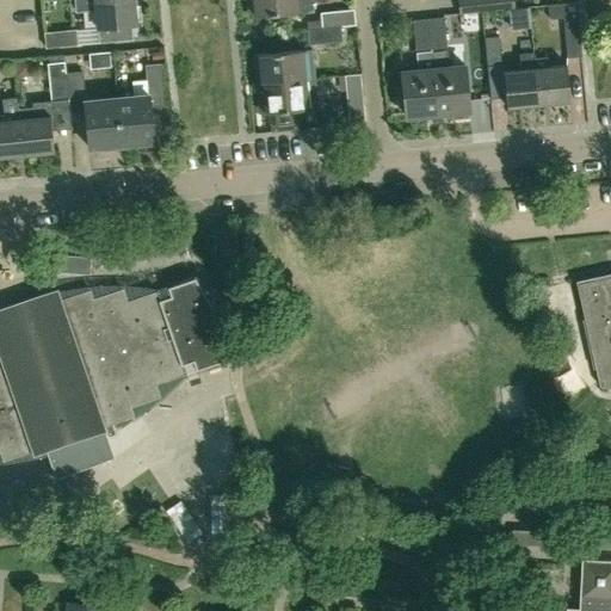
[(94,10),(97,28),(98,42),(131,39),(130,24),(135,23),(133,0),(74,0),(75,12),(94,10)]
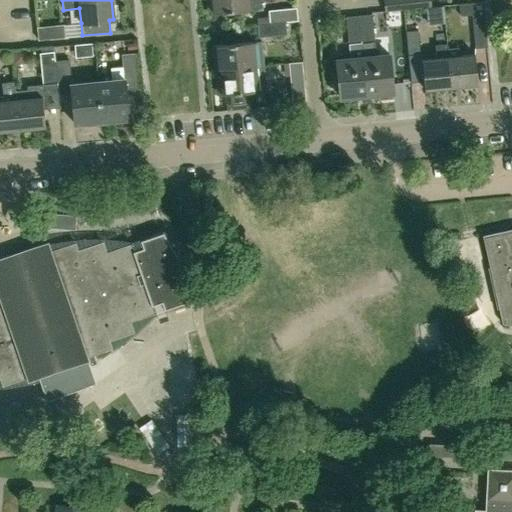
[(211,0),(213,13),(260,8),(262,8),(261,0),(211,0)]
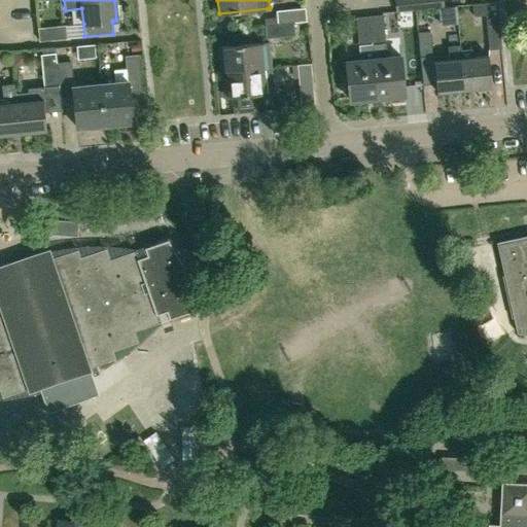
[(394,0),(396,11),(444,6),(443,0),(394,0)]
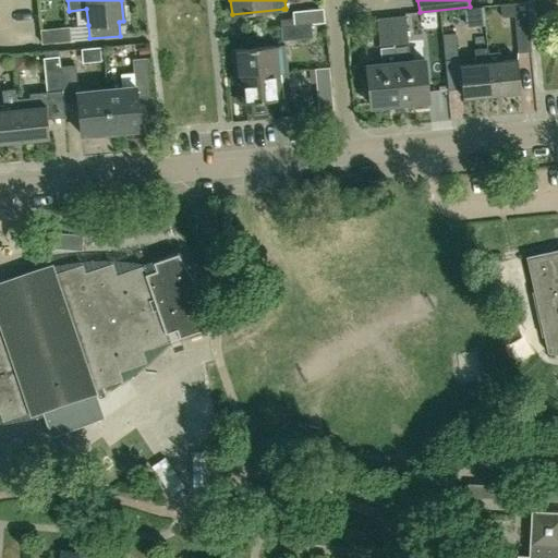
[(531,51),(526,1),(500,4),(502,16),(514,15),(518,51),(531,51)]
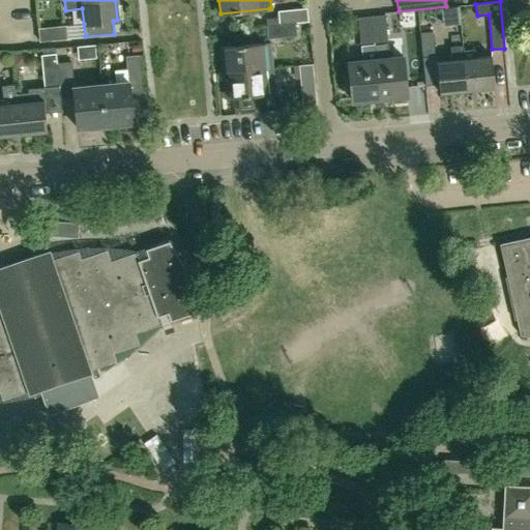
[(278,24),(295,22),(307,21),(306,8),(277,11),(278,24)]
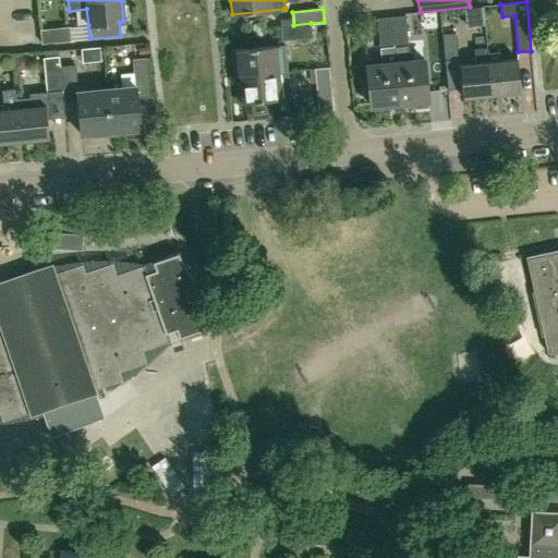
[(410,61),(405,15),(391,17),(399,104),(427,100),(424,60),(410,61)]
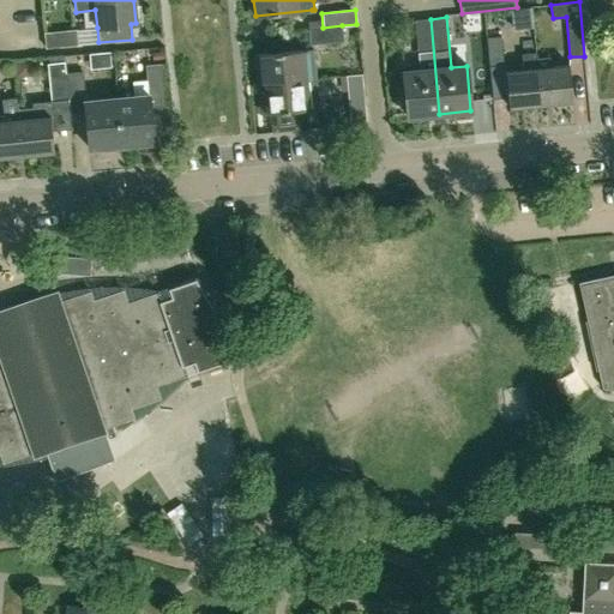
[(408,116),(439,114),(431,19),(415,20),(420,70),(404,71),(408,116)]
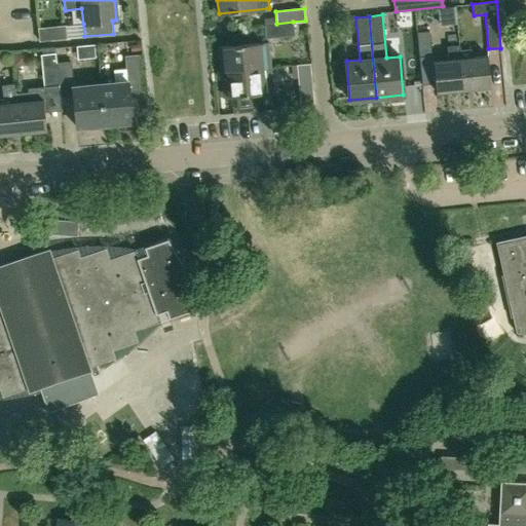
[(265,38),(294,35),(293,22),(276,24),(264,25),(265,38)]
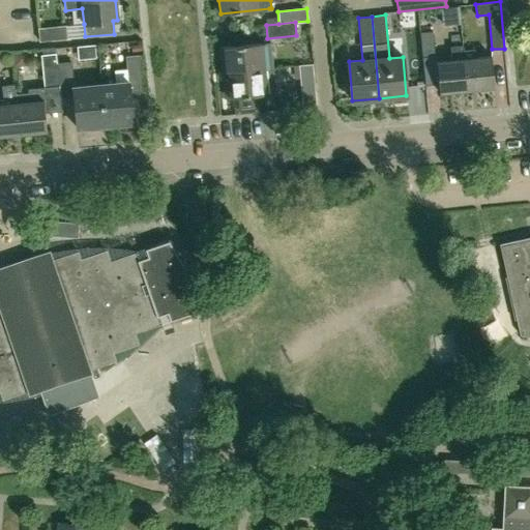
[(39,41),(66,38),(65,25),(37,28),(39,41)]
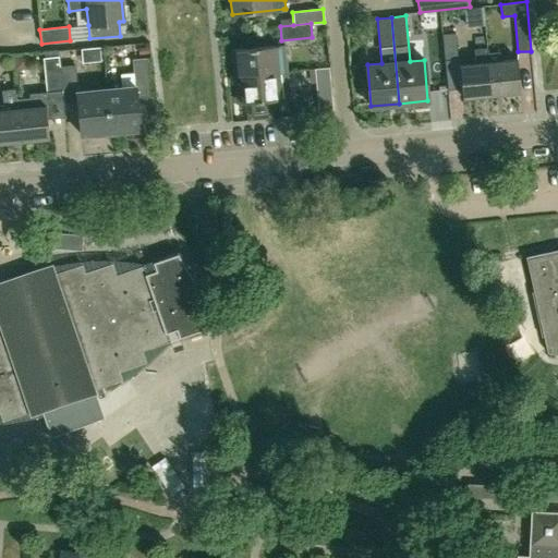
[(445,59),(458,58),(456,33),(443,34),(445,59)]
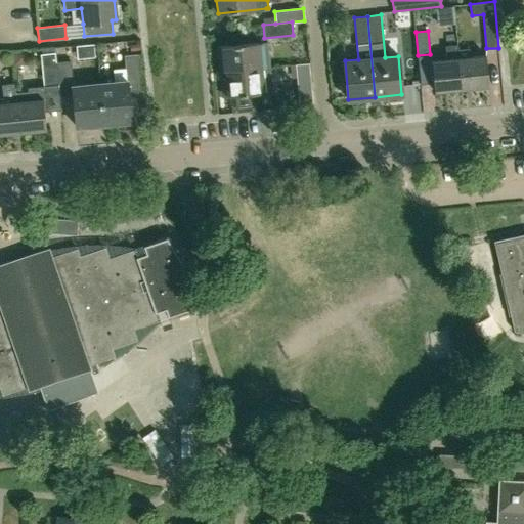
[(261,67),(269,67),(267,42),(259,43),(221,46),(218,47),(220,63),(223,63),(224,71),(261,68),(261,67)]
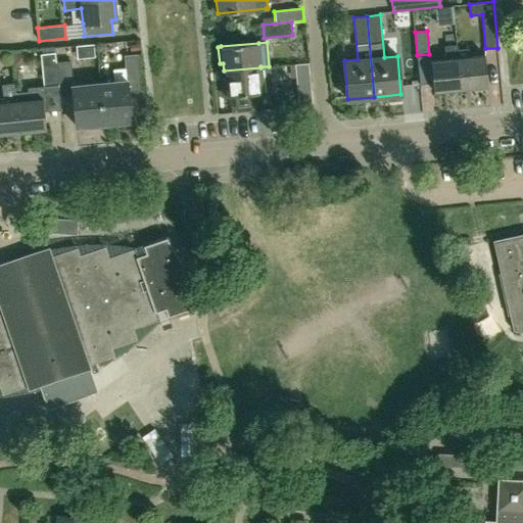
[(77,46),(78,58),(95,56),(94,44),(77,46)]
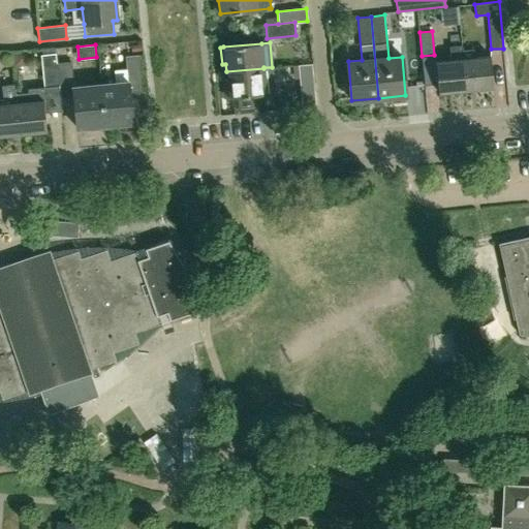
[(438,93),(466,90),(462,51),(463,51),(462,45),(449,47),(450,59),(435,61),(438,93)]
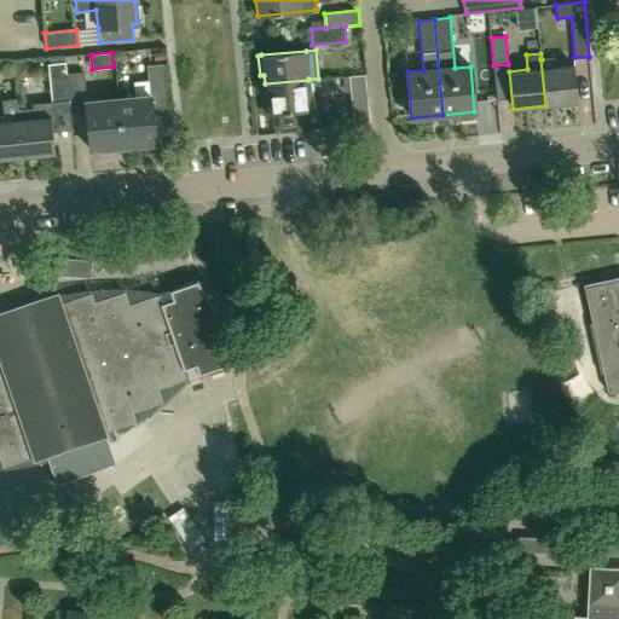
[(555,57),(542,59),(541,59),(545,105),(577,103),(573,65),(556,67),(555,57)]
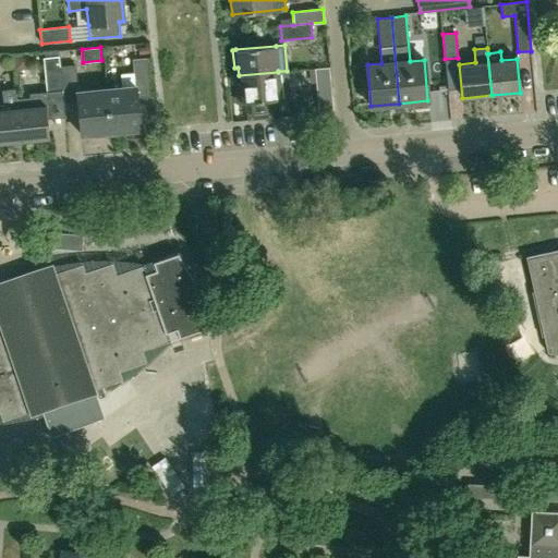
[(20,142),(49,138),(45,106),(47,105),(46,95),(62,93),(59,65),(58,56),(44,58),(47,92),(29,94),(31,98),(16,99),(20,142)]
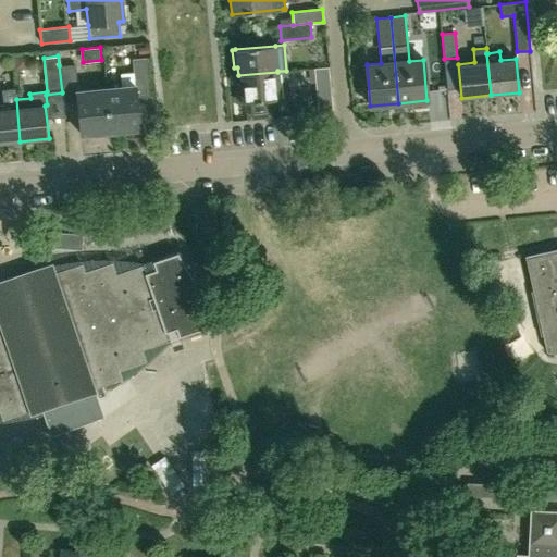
[(27,69),(26,57),(12,58),(13,70),(27,69)]
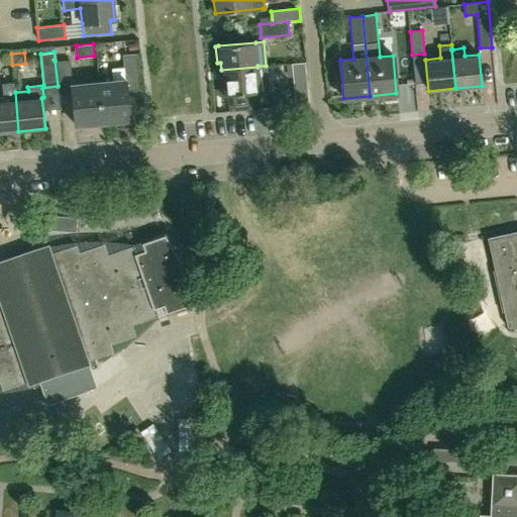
[(102,122),(129,119),(126,90),(139,89),(136,54),(122,55),(123,68),(112,69),(113,80),(98,82),(102,122)]
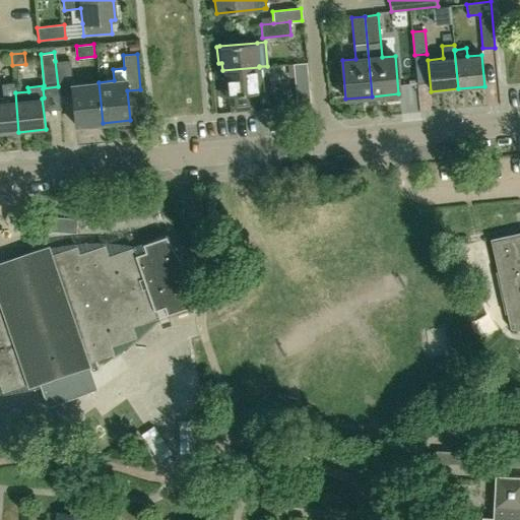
[(71,85),(69,60),(55,61),(58,86),(59,96),(72,95),(75,126),(103,123),(99,82),(71,85)]
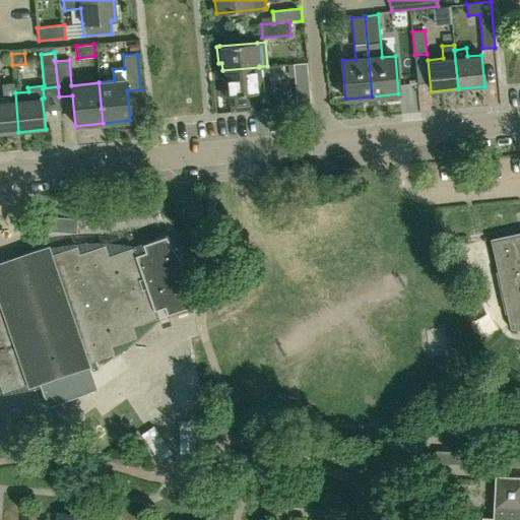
[(294,64),(296,87),(297,106),(310,105),(306,63),(294,64)]
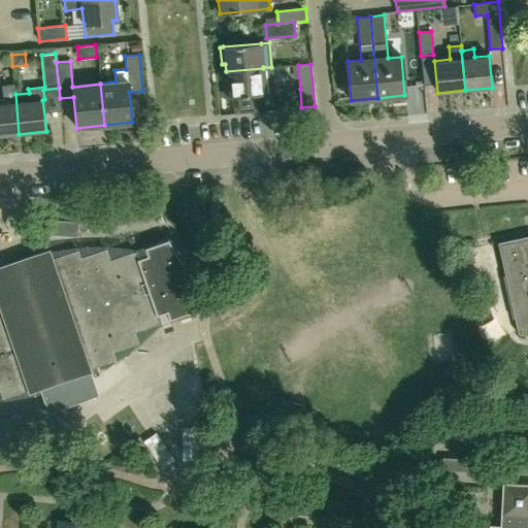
[(225,97),(232,97),(234,113),(253,111),(251,95),(273,93),(271,67),(263,67),(263,68),(226,71),(226,80),(223,80),(225,97)]
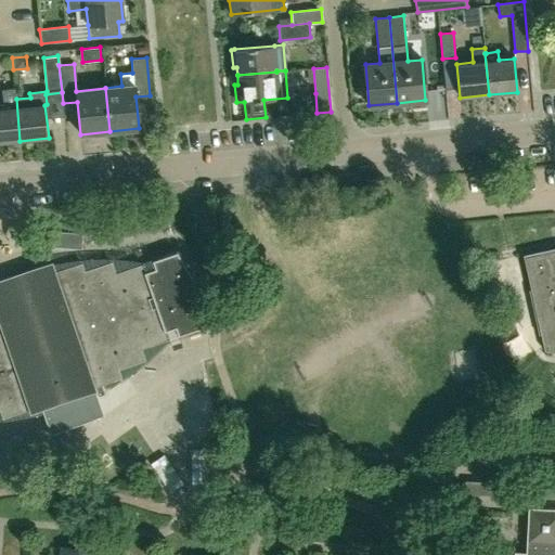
[(0,142),(20,141),(16,99),(15,89),(2,90),(3,104),(0,104),(0,142)]
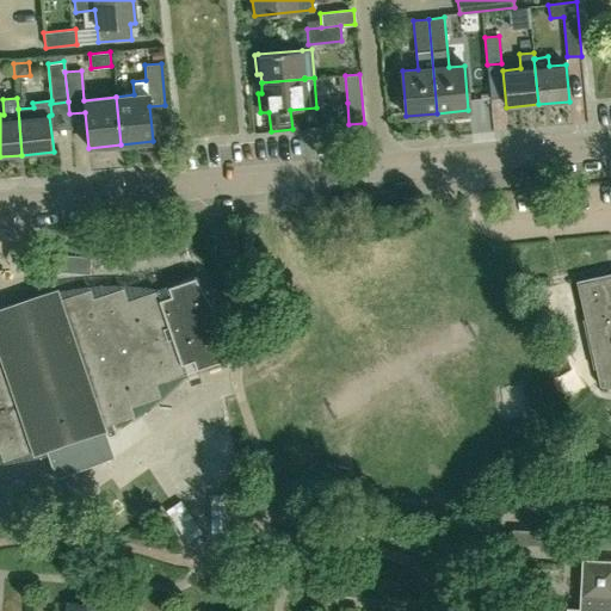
[(90,275),(91,258),(55,254),(54,271),(90,275)]
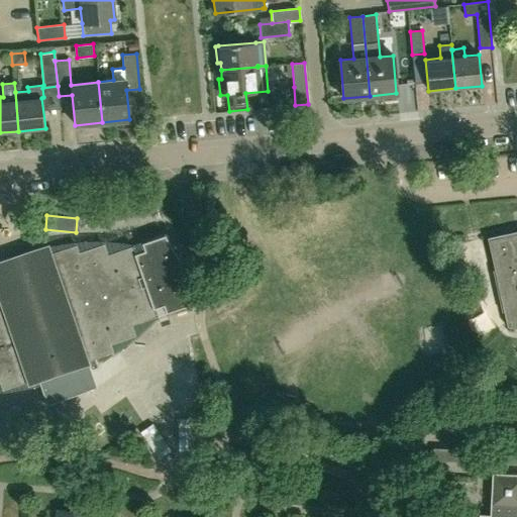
[(516,230),(488,237),(508,326),(516,327),(516,230)]
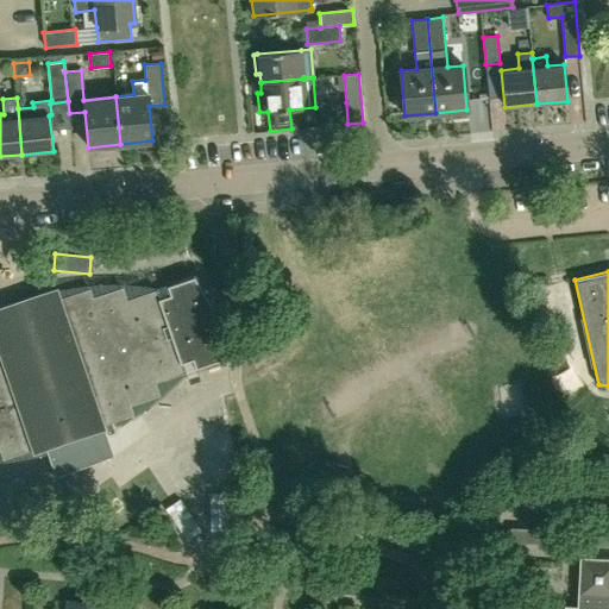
[(184,371),(182,363),(192,359),(195,368),(223,358),(218,314),(194,276),(167,284),(169,294),(159,297),(156,288),(126,299),(121,286),(92,296),(89,287),(60,297),(57,289),(36,294),(38,313),(16,321),(5,305),(0,307),(0,451),(2,458),(44,444),(45,447),(92,431),(90,427),(132,414),(130,405),(159,394),(155,382),(184,371)]
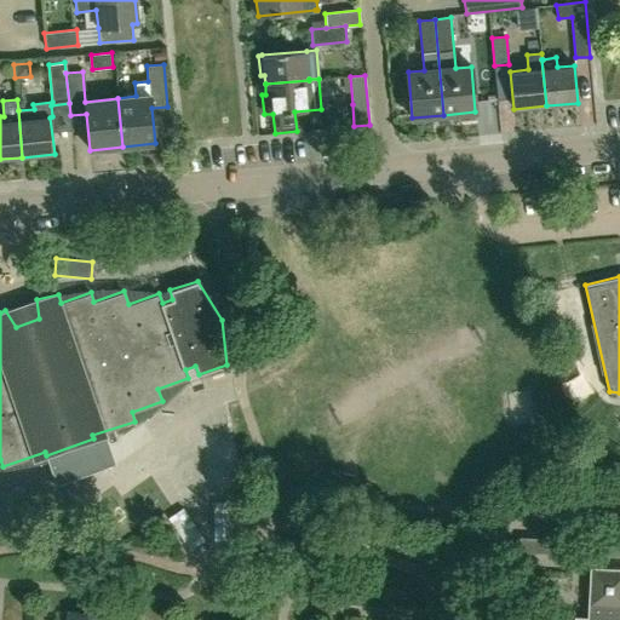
[(619,556),(619,541),(520,538),(520,552),(619,556)]
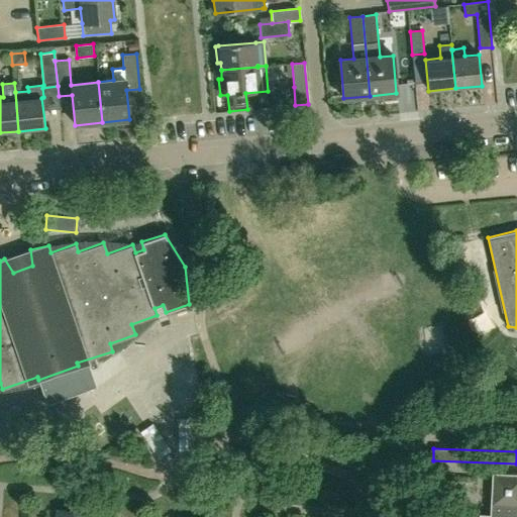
[(516,516),(516,472),(493,472),(491,513),(480,513),(479,516),(516,516)]
